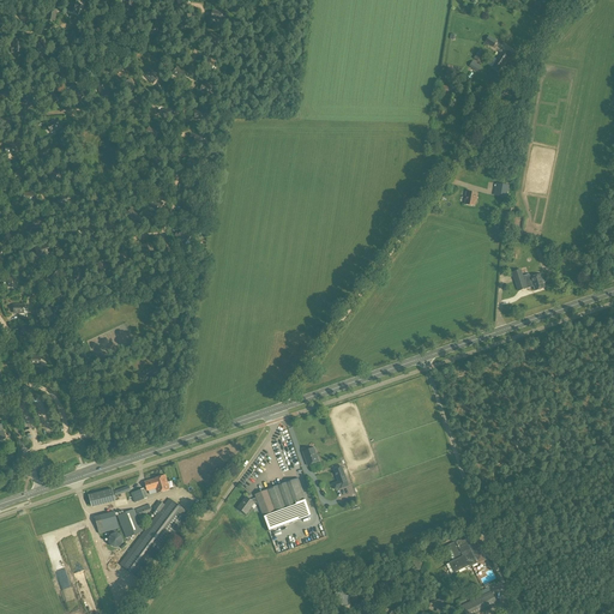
[(76,2),(72,1),(70,11),(73,12),(77,13),(80,4),(76,2)]
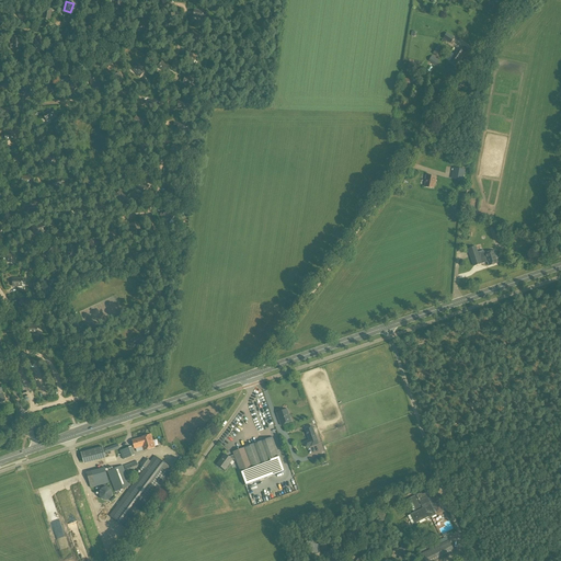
[(29,16),(24,10),(21,11),(18,13),(23,21),(26,19),(29,16)]
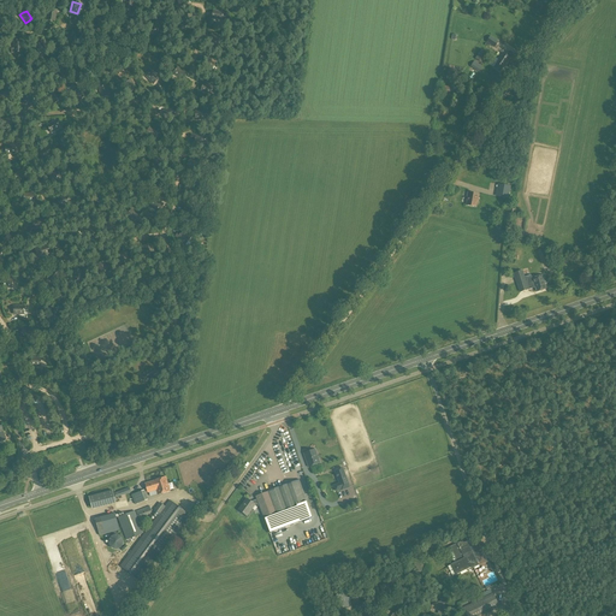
[(160,31),(163,22),(159,21),(155,19),(152,29),(157,31),(157,30),(160,31)]
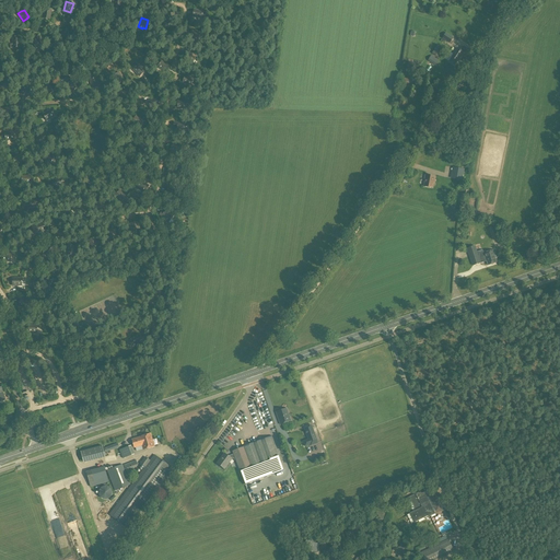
[(94,34),(91,25),(88,27),(88,26),(84,27),(88,37),(92,35),(94,34)]
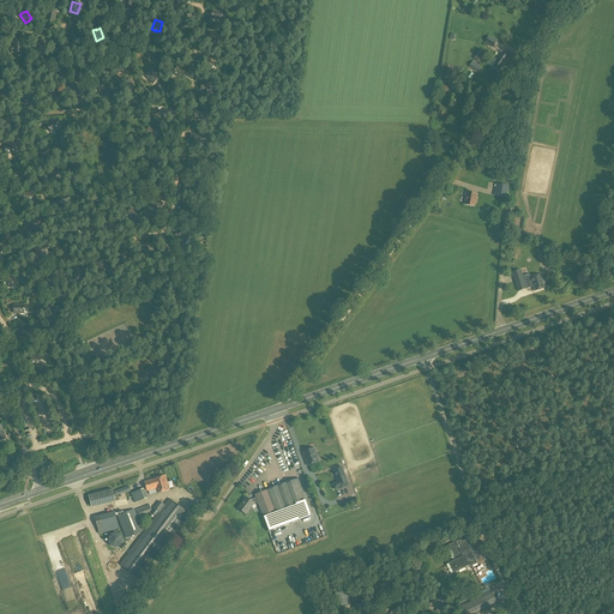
[(218,40),(220,36),(211,32),(210,36),(209,36),(208,41),(218,43),(220,40),(218,40)]
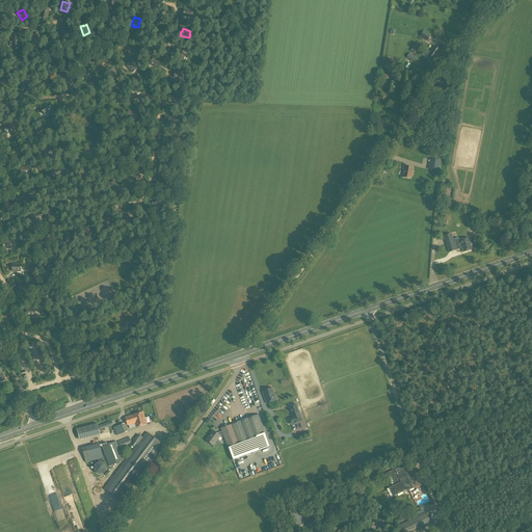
[(427,42),(431,36),(424,31),(420,36),(427,42)]
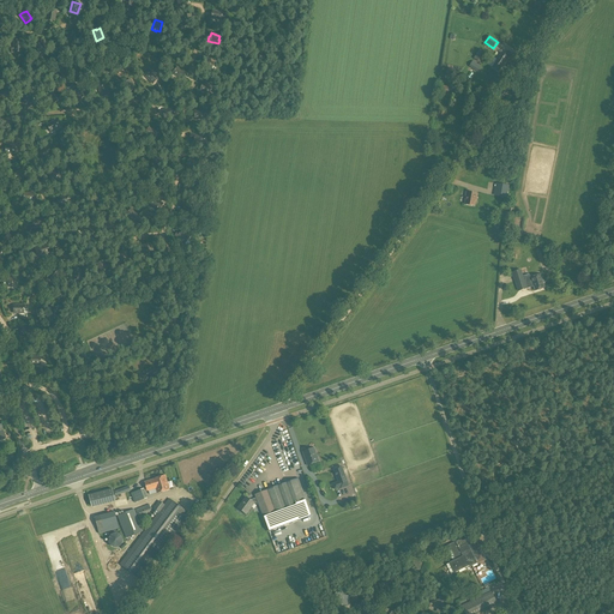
[(49,46),(43,38),(40,41),(40,40),(36,42),(42,52),(46,48),(49,46)]
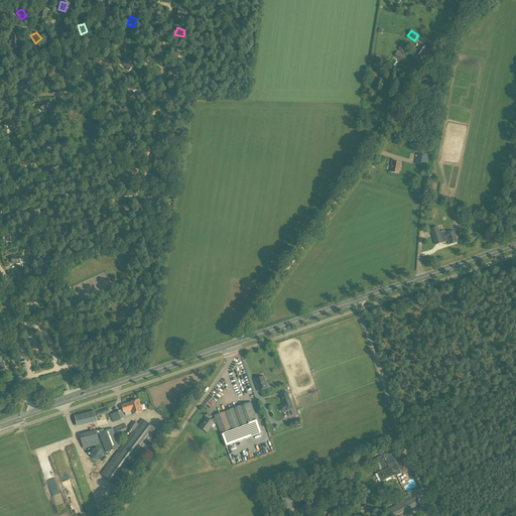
[(403,52),(408,45),(403,41),(398,49),(403,52)]
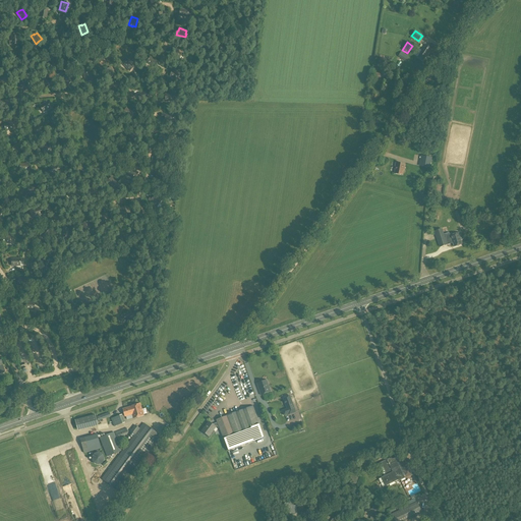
[(427,56),(431,50),(424,45),(421,50),(421,51),(417,57),(423,61),(426,56),(427,56)]
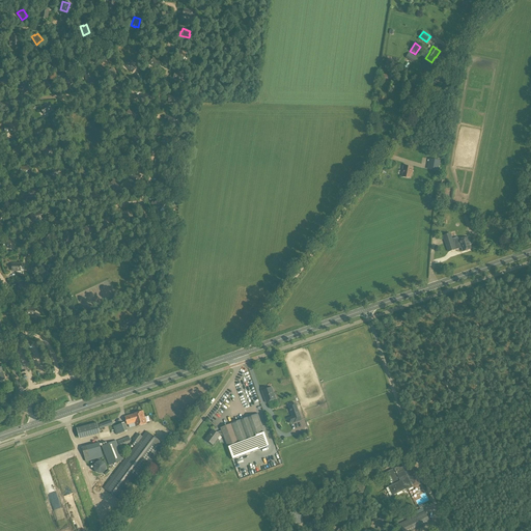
[(187,53),(179,48),(178,51),(177,51),(175,54),(184,59),(186,55),(185,55),(187,53)]
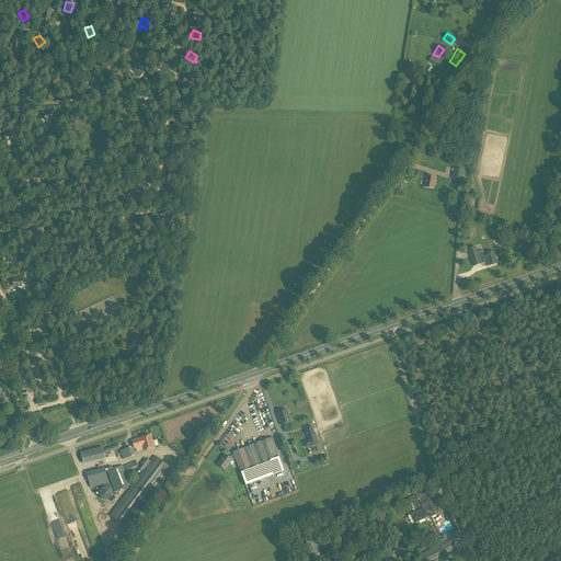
[(436,66),(439,60),(432,56),(428,61),(436,66)]
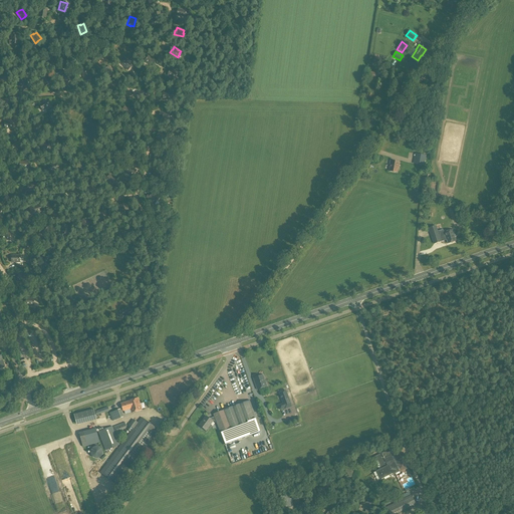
[(156,60),(149,55),(147,58),(145,61),(153,66),(154,63),(154,62),(156,60)]
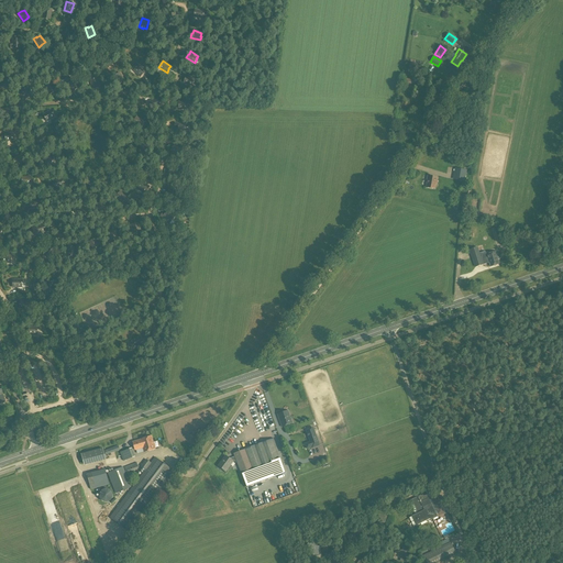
[(145,72),(140,65),(138,67),(136,66),(134,69),(141,77),(143,74),(145,72)]
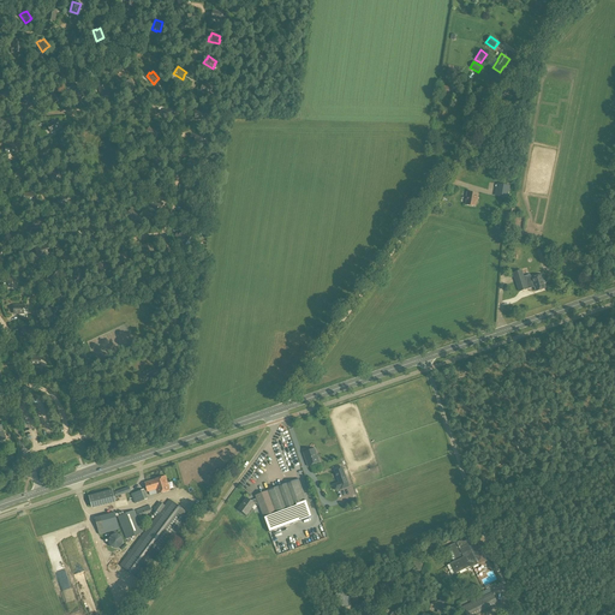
[(136,88),(131,79),(127,82),(127,81),(124,83),(130,93),(132,90),(136,88)]
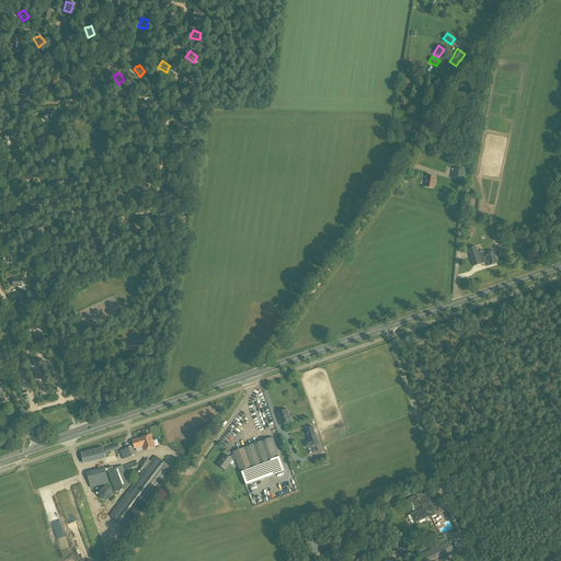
[(193,81),(194,78),(186,76),(185,79),(184,79),(183,82),(192,86),(194,81),(193,81)]
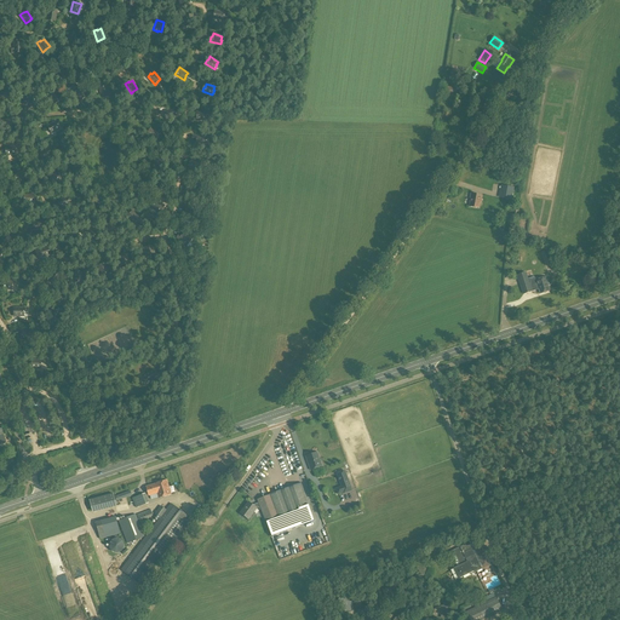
[(85,92),(79,85),(76,87),(75,87),(73,90),(80,98),(82,96),(82,95),(85,92)]
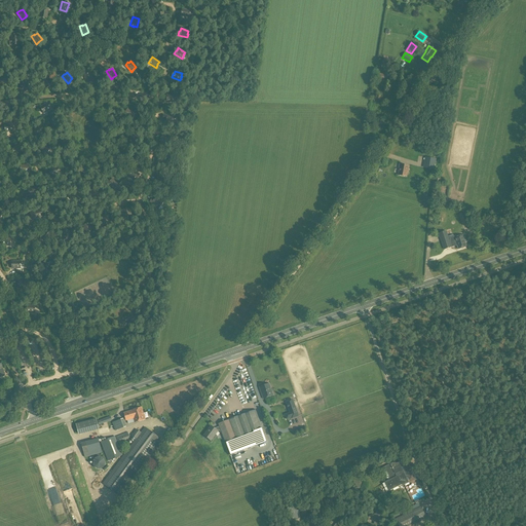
[(94,80),(91,73),(88,74),(88,73),(84,74),(87,83),(90,82),(90,81),(94,80)]
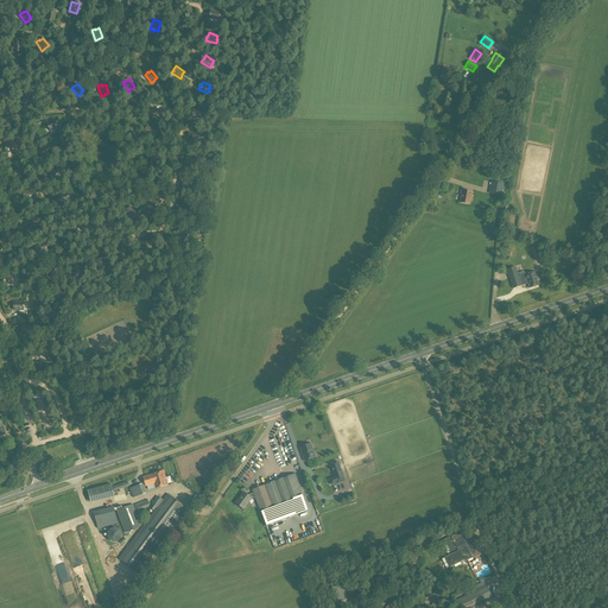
[(59,97),(55,89),(52,90),(48,93),(54,102),(57,100),(57,99),(59,97)]
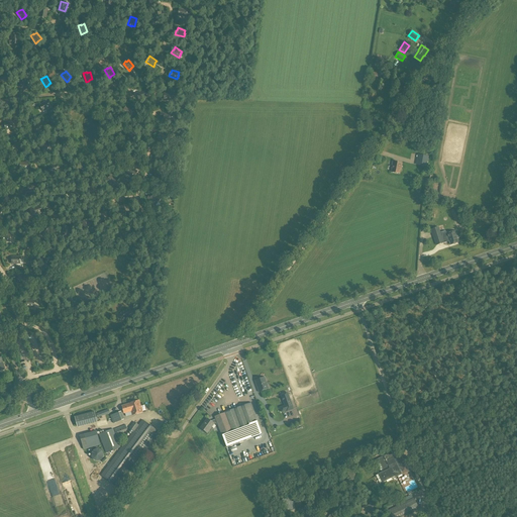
[(25,89),(28,81),(26,80),(22,78),(19,87),(22,88),(22,87),(25,89)]
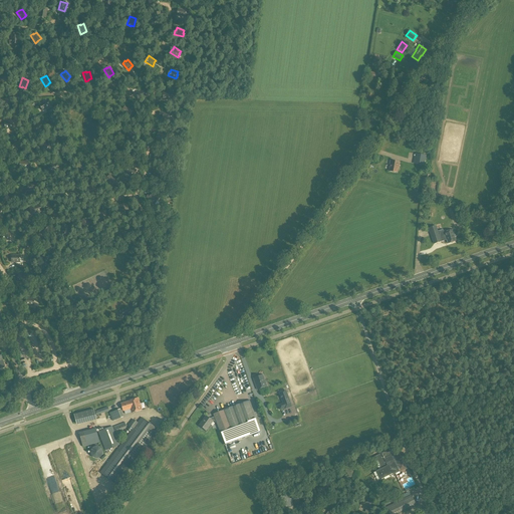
[(146,96),(145,93),(146,93),(145,89),(136,92),(137,95),(138,95),(139,98),(146,96)]
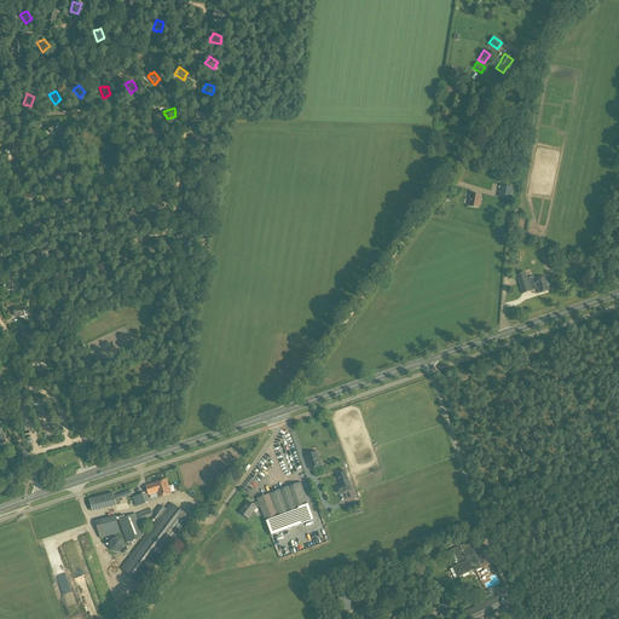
[(58,123),(56,121),(47,126),(50,128),(48,128),(51,133),(61,127),(58,123)]
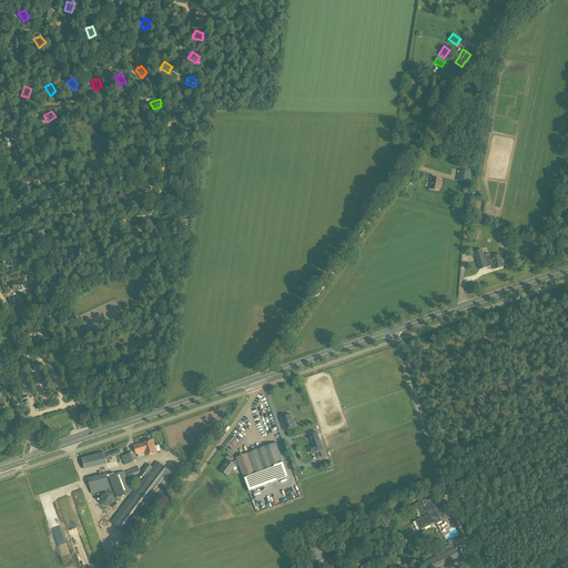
[(146,121),(139,115),(137,119),(134,122),(143,128),(145,123),(146,121)]
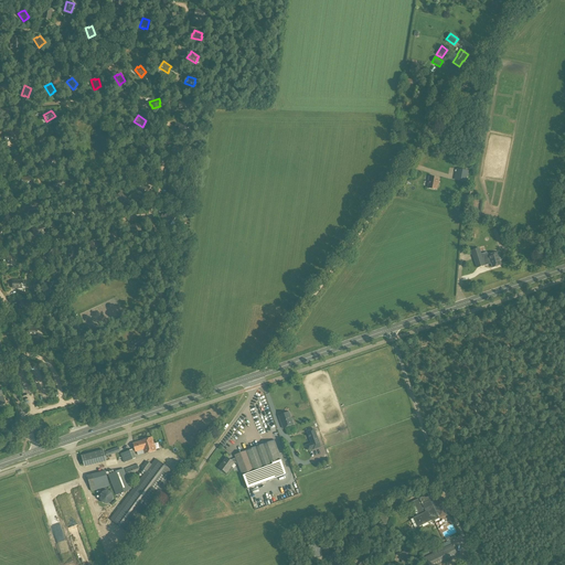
[(14,136),(13,132),(4,134),(6,137),(4,137),(6,141),(16,139),(14,136)]
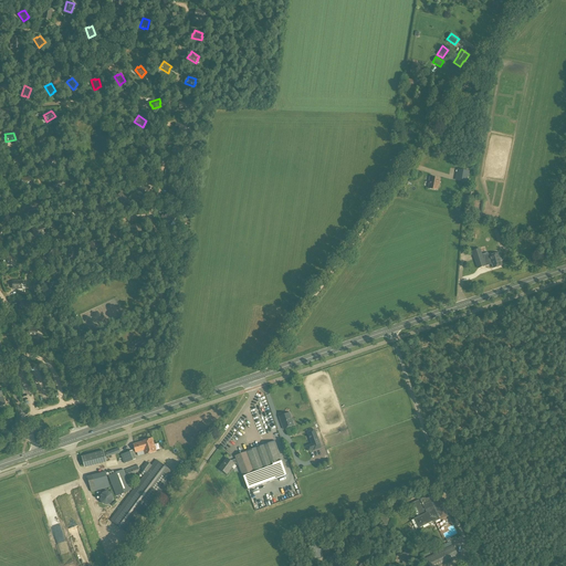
[(45,137),(44,135),(35,138),(38,142),(37,142),(39,145),(48,142),(45,137)]
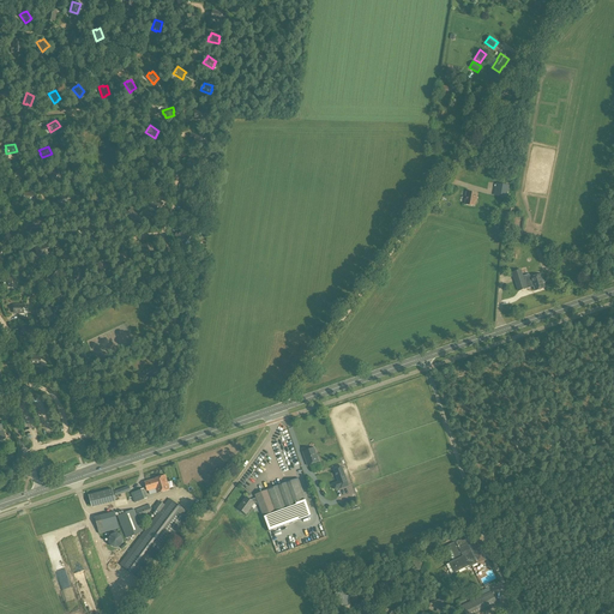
[(154,161),(145,156),(143,160),(143,158),(140,162),(149,168),(152,164),(151,164),(154,161)]
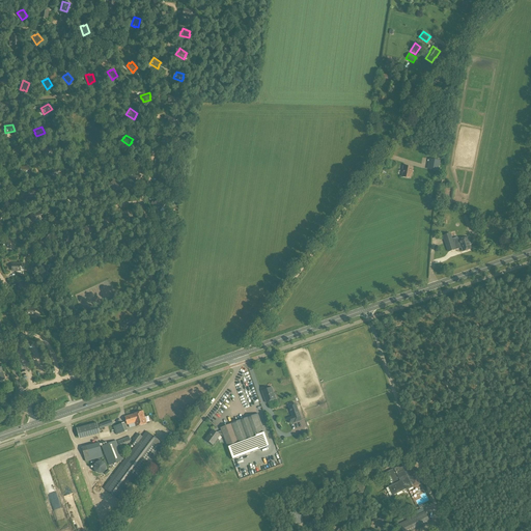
[(172,140),(165,136),(163,139),(161,141),(169,146),(171,143),(170,143),(172,140)]
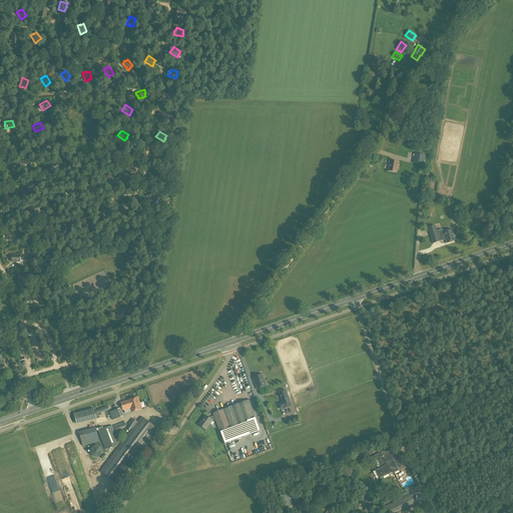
[(21,144),(19,141),(12,144),(13,147),(14,150),(23,147),(21,144)]
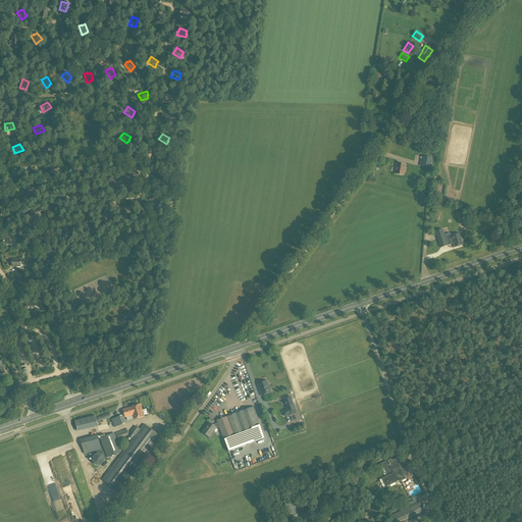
[(50,148),(49,145),(41,148),(43,151),(42,151),(44,155),(52,151),(50,147),(50,148)]
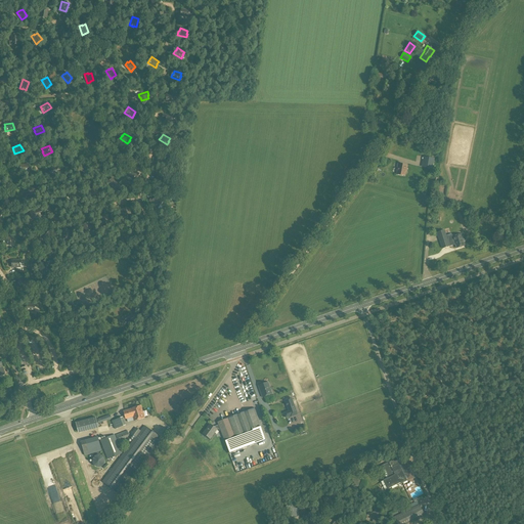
[(167,161),(161,156),(159,159),(159,158),(156,161),(163,167),(166,164),(165,164),(167,161)]
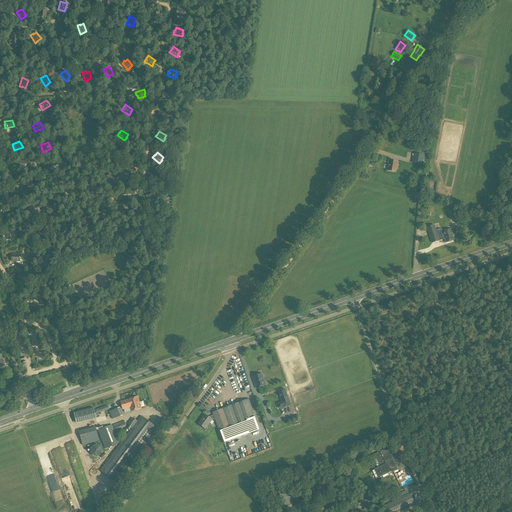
[(397,166),(398,162),(389,160),(388,164),(389,164),(388,170),(396,172),(397,166)]
